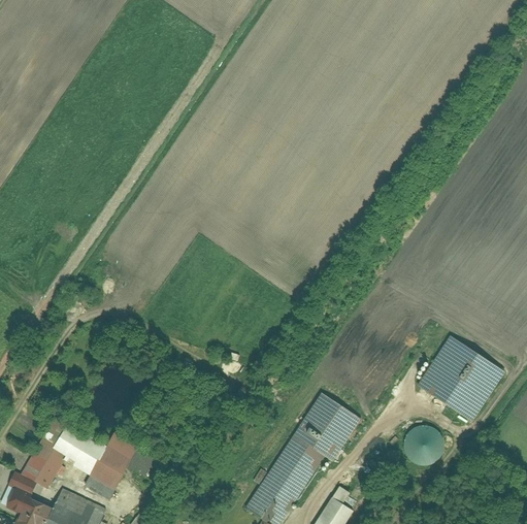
[(505,368),(450,332),(417,383),(471,419),(505,368)]
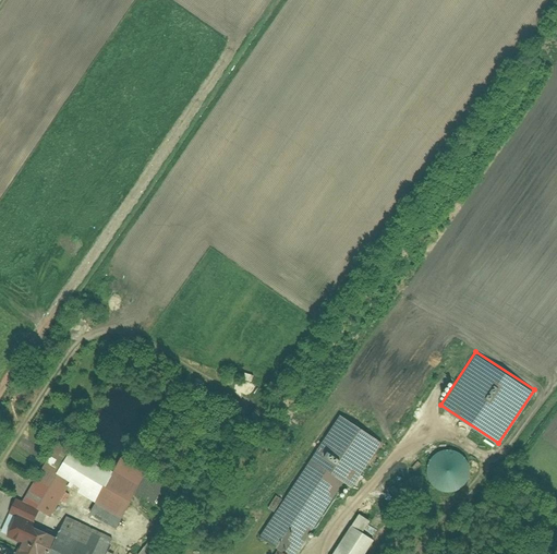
[(276,548),(285,553),(294,553),(341,481),(350,486),(379,442),(338,416),(259,538),(276,548)]
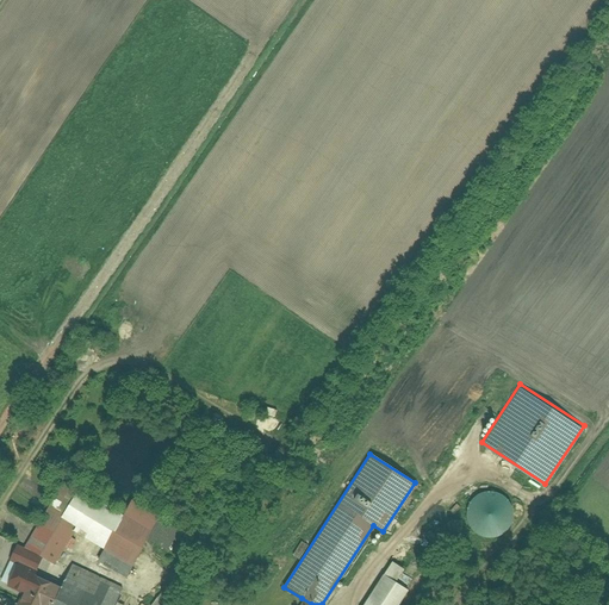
[(467,505),(466,513),(468,521),(473,526),(479,531),(486,534),(495,534),(502,530),(508,525),(511,519),(514,511),(513,504),(509,497),(503,492),(497,488),(489,487),(482,488),(474,492),(470,498),(467,505)]
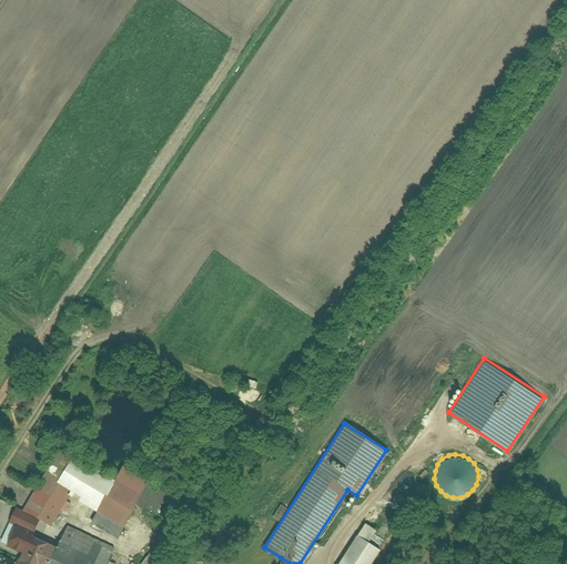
[(22,510),(41,520),(51,525),(69,494),(123,526),(138,500),(155,511),(166,491),(122,465),(115,481),(73,456),(60,477),(46,470),(22,510)]
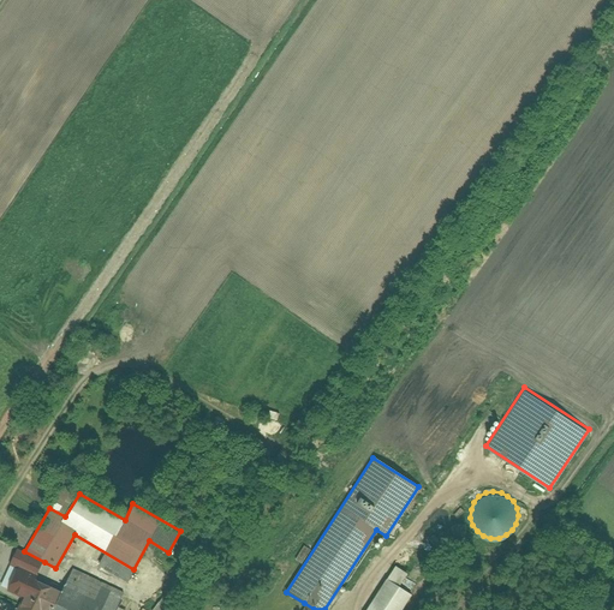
[(302,558),(309,545),(300,542),(294,555),(302,558)]
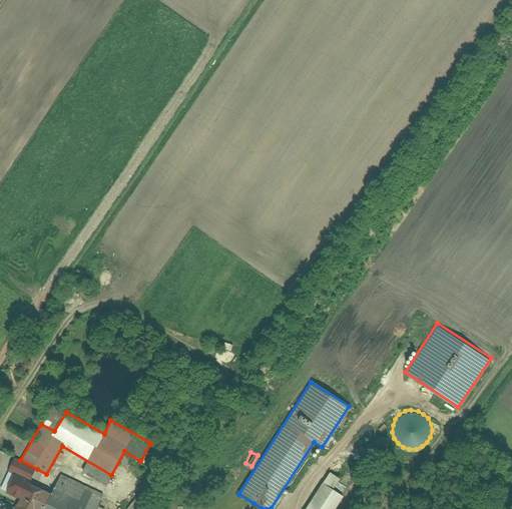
[(16,474),(32,480),(37,469),(20,460),(15,457),(9,472),(16,474)]
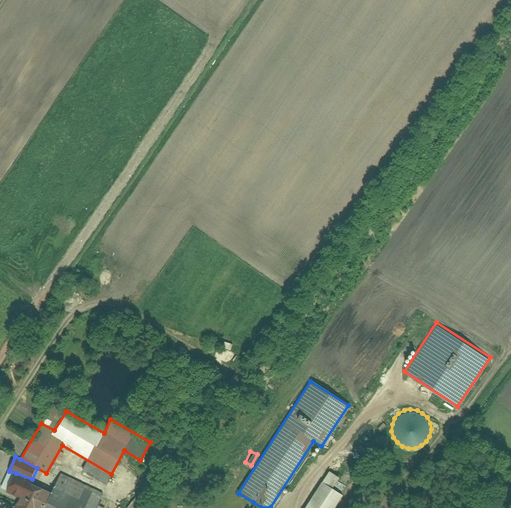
[(321,482),(331,489),(339,477),(329,471),(321,482)]
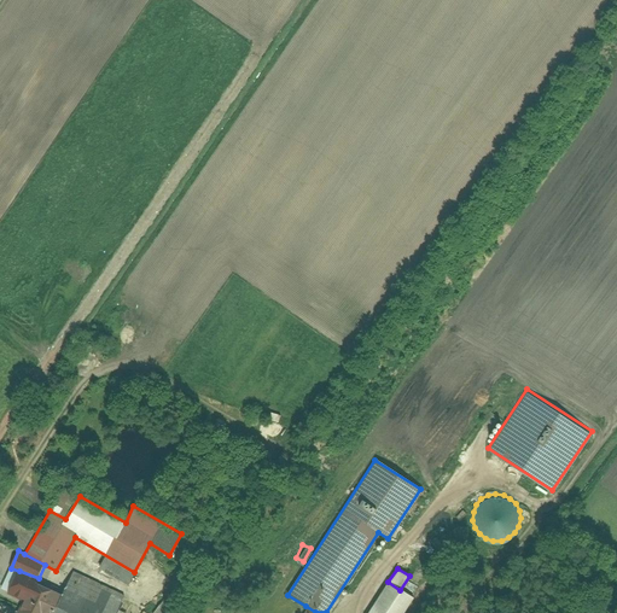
[(52,612),(62,594),(36,584),(39,578),(19,571),(9,593),(25,602),(18,612),(52,612)]
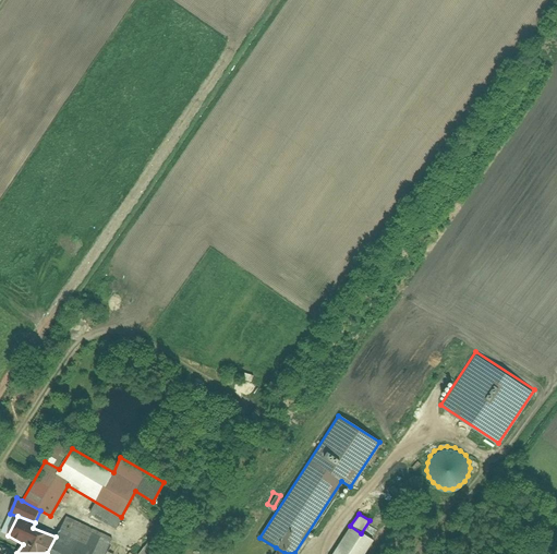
[(101,553),(110,537),(64,516),(56,537),(47,553),(101,553)]
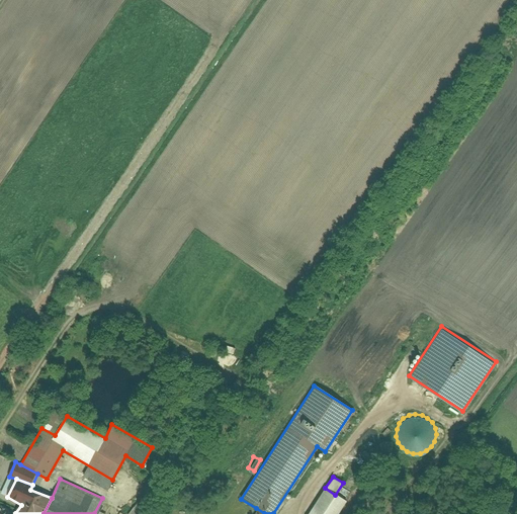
[(335,495),(325,488),(308,513),(337,513),(345,501),(335,495)]
